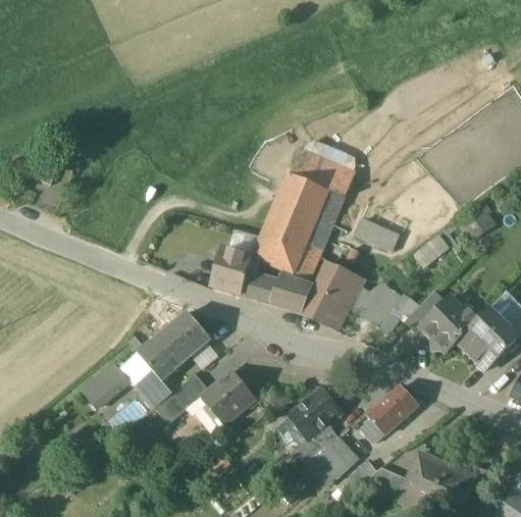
[(290,172),(342,194),(352,168),(300,147),(290,172)]
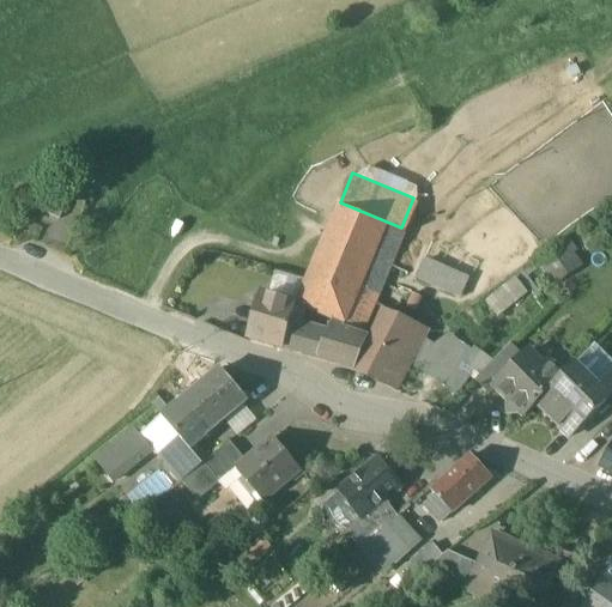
[(41,208),(58,216),(62,204),(46,198),(41,208)]
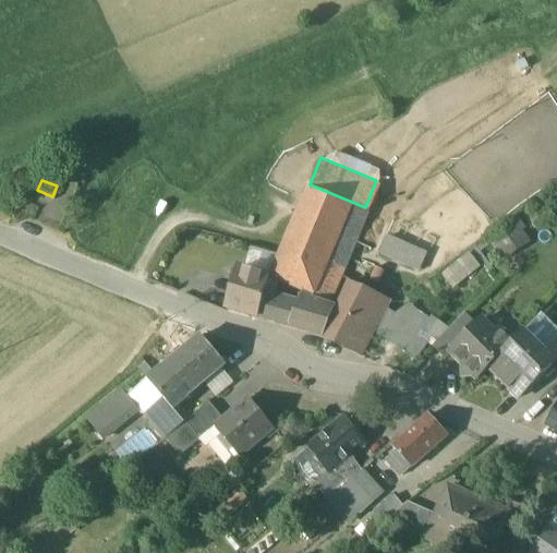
[(365,207),(310,184),(273,272),(304,285),(301,291),(325,299),(343,253),(346,254),(353,238),(365,207)]
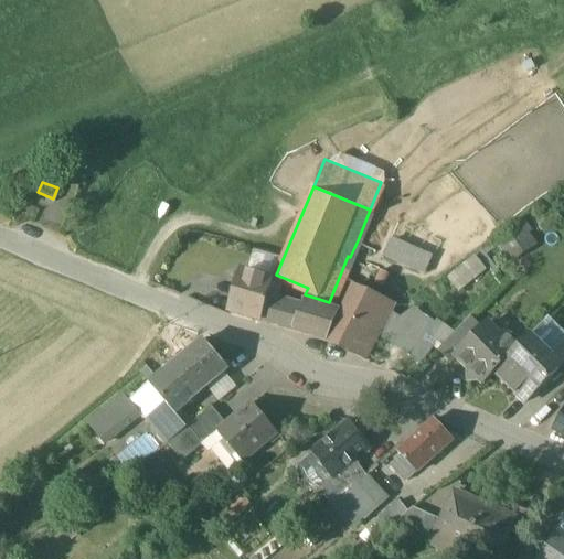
[(389,217),(370,210),(358,240),(376,248),(389,217)]
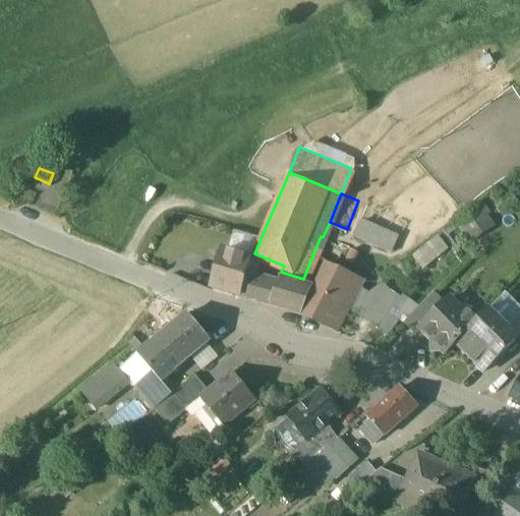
[(497,209),(472,225),(486,246),(511,230),(497,209)]
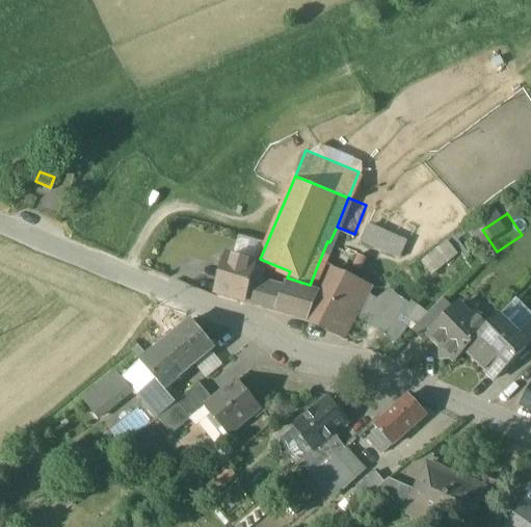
[(393,255),(402,236),(364,216),(354,235),(393,255)]
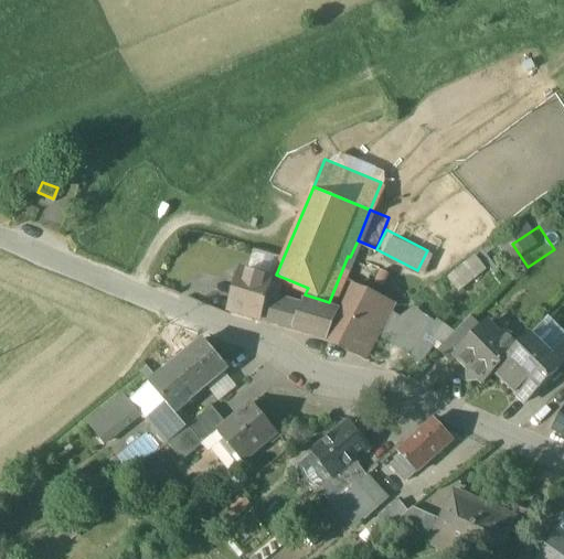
[(455,285),(481,268),(470,250),(444,266),(455,285)]
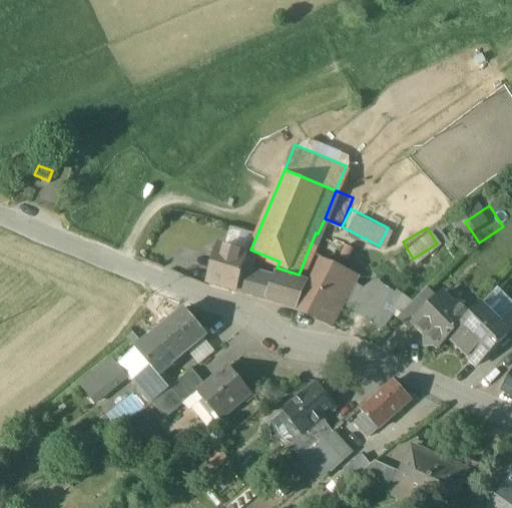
[(341,266),(350,245),(337,239),(333,248),(317,241),(312,252),(341,266)]
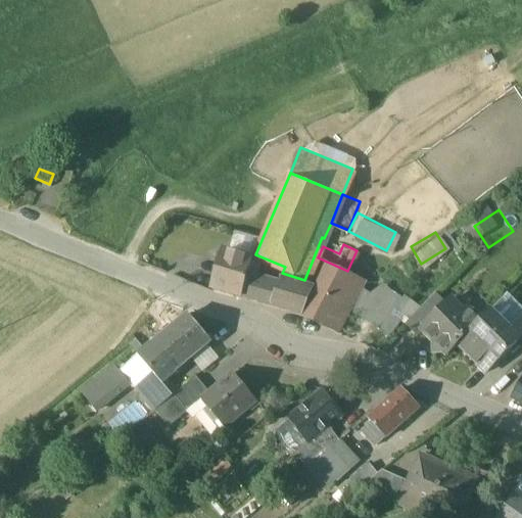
[(251,255),(223,247),(211,287),(240,295),(247,271),(251,255)]
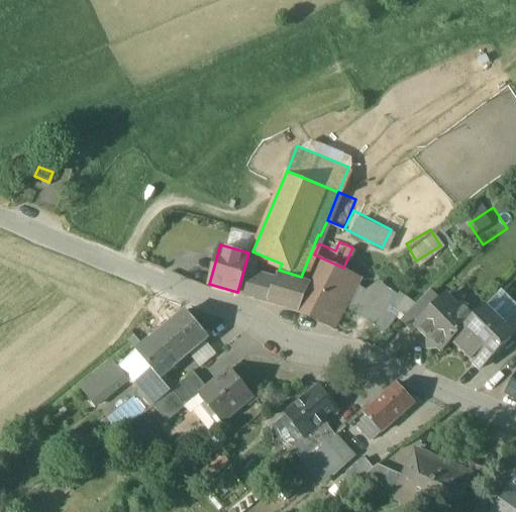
[(321,259),(300,309),(333,324),(358,275),(347,271),(321,259)]
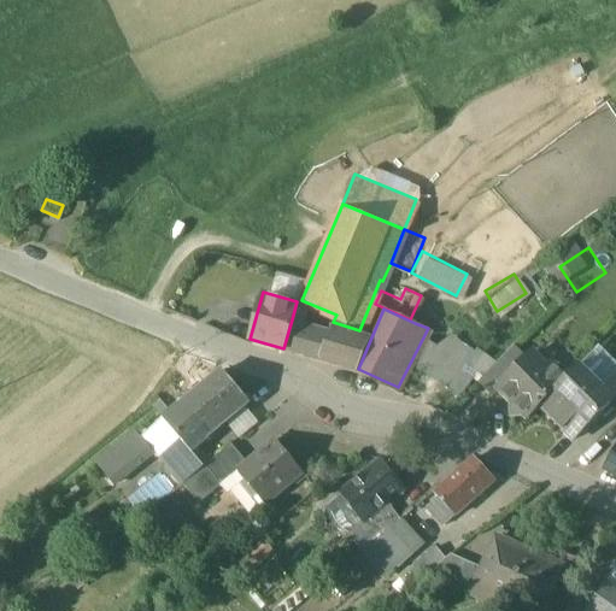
[(333,322),(292,319),(283,348),(318,358),(333,322)]
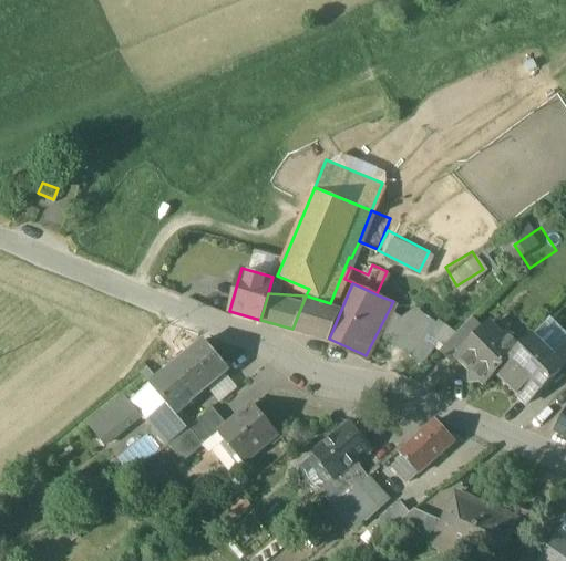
[(330,303),(306,295),(292,329),(327,339),(340,307),(330,303)]
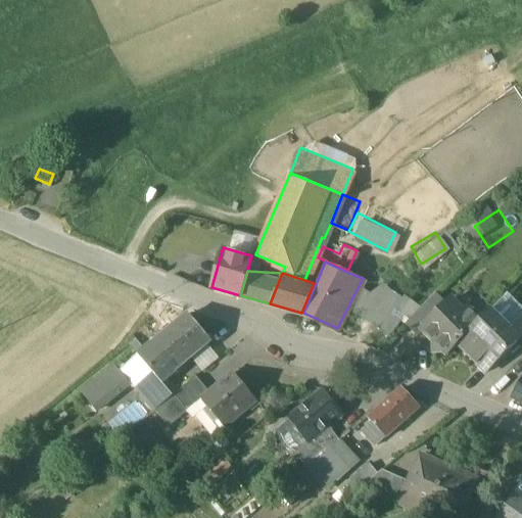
[(370,292),(357,311),(389,333),(402,315),(393,307),(401,296),(384,282),(370,292)]
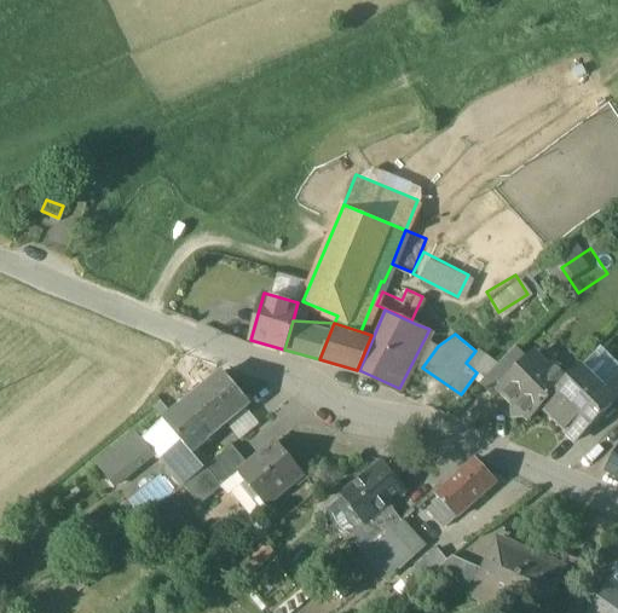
[(544,363),(532,352),(498,386),(514,400),(514,411),(525,411),(530,416),(539,405),(567,376),(554,363),(544,363)]
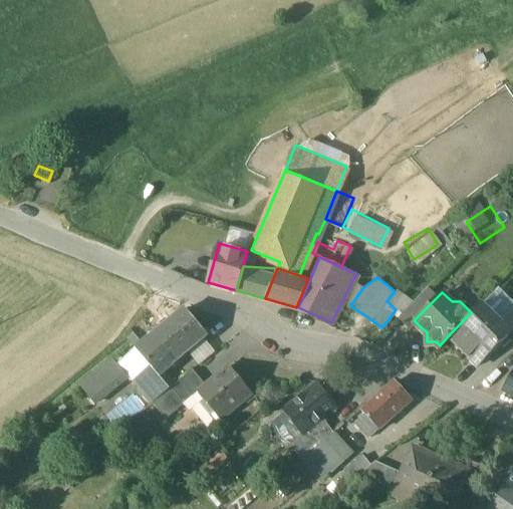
[(482,300),(471,312),(448,336),(460,347),(468,355),(467,355),(476,363),(488,351),(490,352),(508,334),(512,330),(507,324),(482,300)]
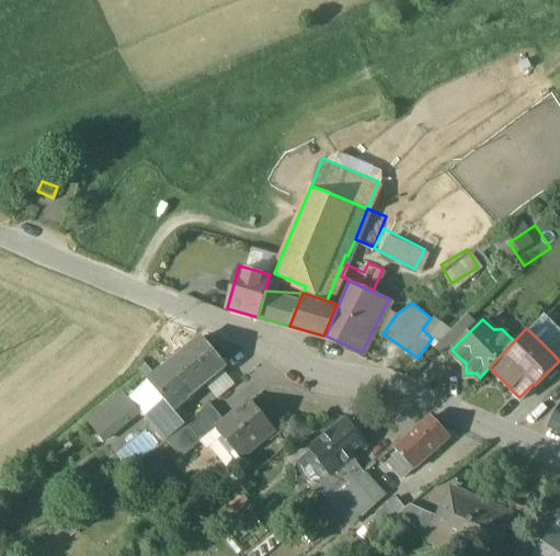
[(202,333),(129,393),(157,426),(175,410),(172,407),(226,363),(202,333)]
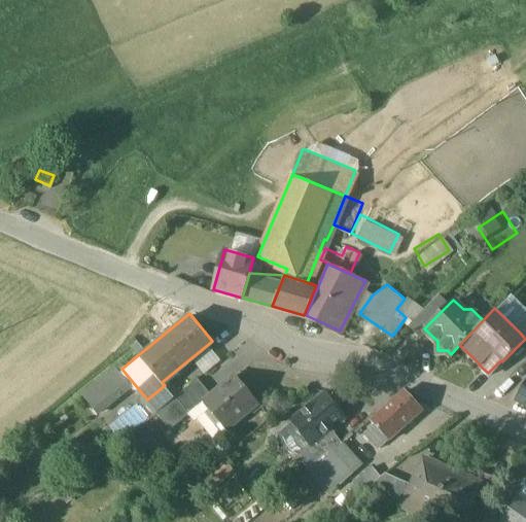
[(114,367),(96,381),(111,399),(130,385),(114,367)]
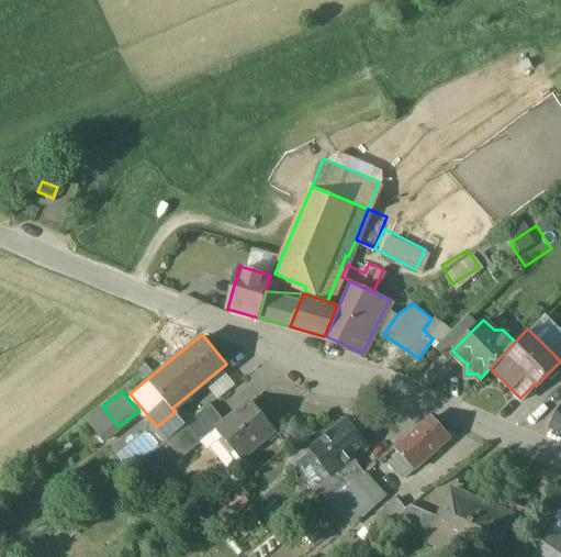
[(276,427),(249,396),(224,416),(215,424),(216,425),(242,455),(276,427)]
